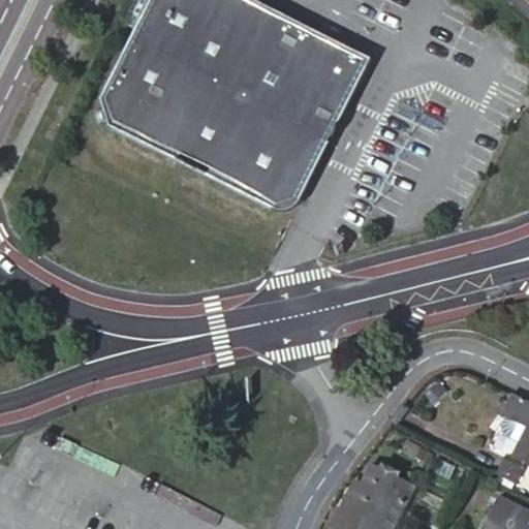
[(371,58),(257,0),(148,0),(98,96),(107,123),(270,208),(298,198),(371,58)]
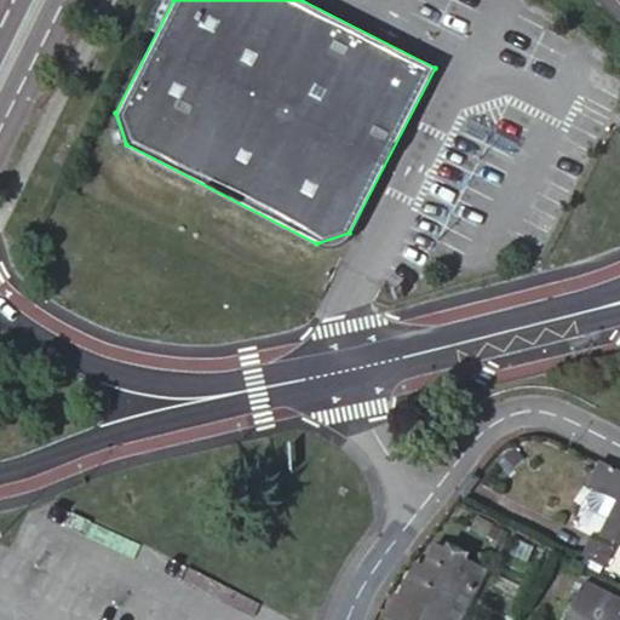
[(619,469),(602,460),(591,483),(592,483),(619,497),(610,515),(601,534),(619,544),(619,469)]
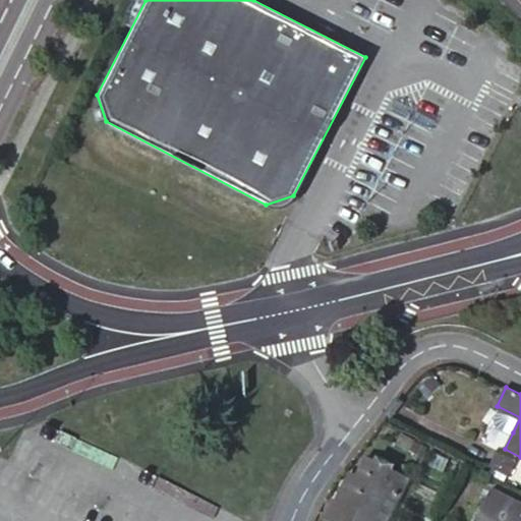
[(498,406),(493,415),(497,424),(513,432),(520,417),(498,406)]
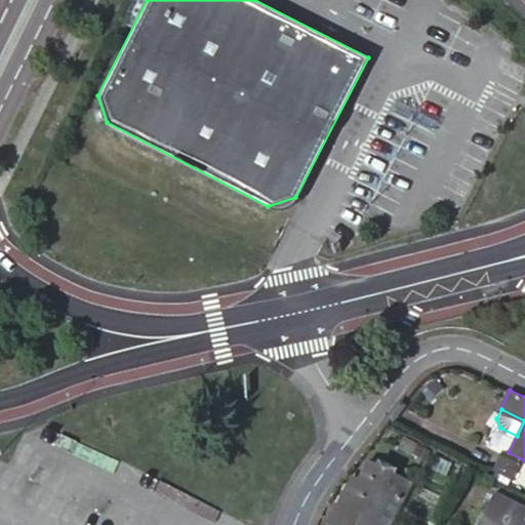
[(408,481),(367,460),(358,479),(347,474),(325,518),(339,524),(371,524),(373,523),(388,494),(399,499),(408,481)]
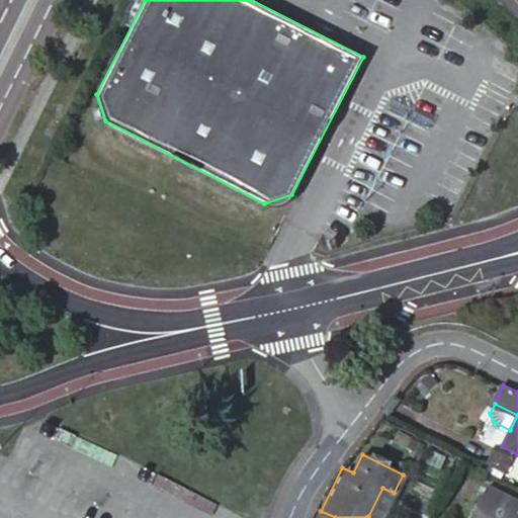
[(517,517),(517,507),(513,505),(517,498),(488,483),(470,517),(472,517),(517,517)]
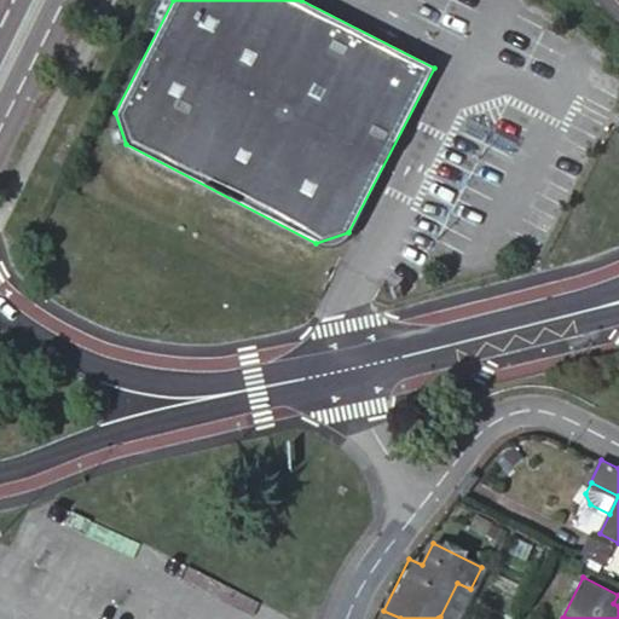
[(457,583),(440,617),(443,618),(457,618),(473,590),(470,589),(457,583)]
